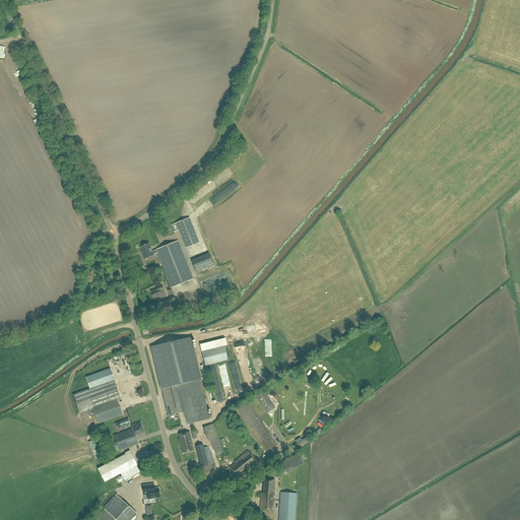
[(235,159),(240,167),(245,164),(241,156),(235,159)]
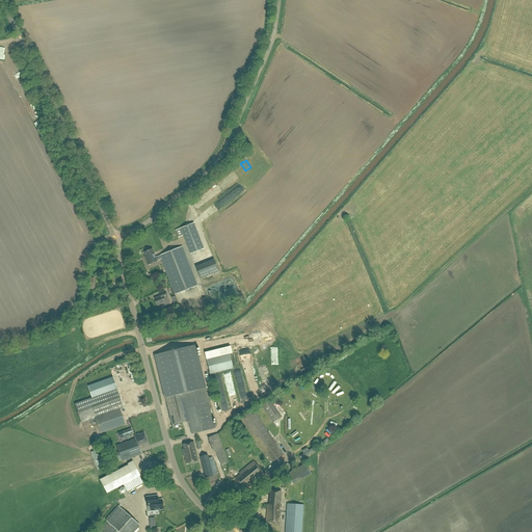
[(203,248),(193,223),(175,231),(178,238),(183,236),(189,254),(203,248)]
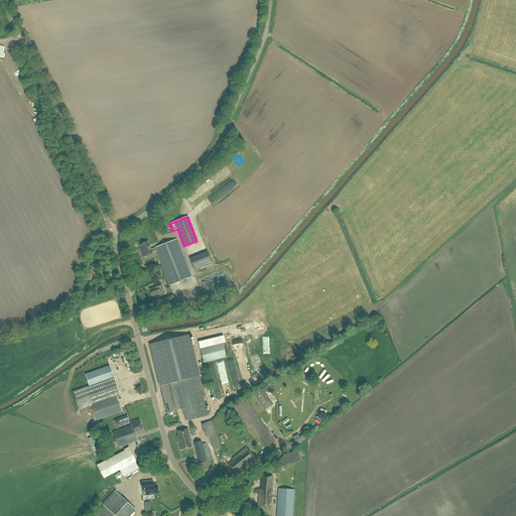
[(191,278),(176,240),(151,250),(148,242),(140,245),(142,252),(141,252),(143,257),(156,252),(169,286),(191,278)]
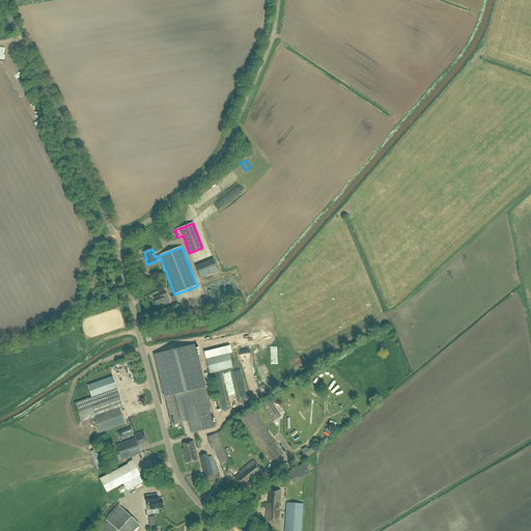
[(218,271),(214,259),(195,267),(199,278),(218,271)]
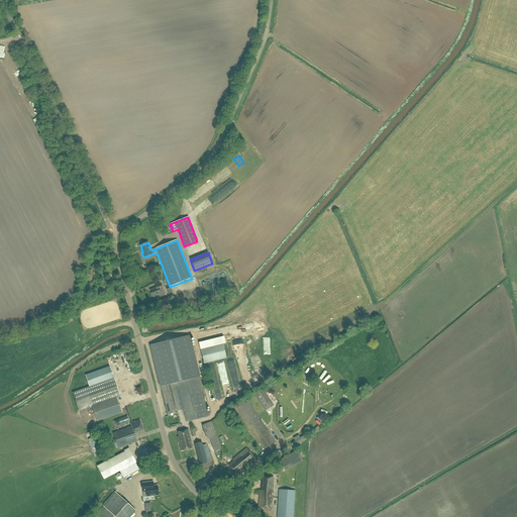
[(163,290),(160,284),(154,286),(156,289),(149,291),(152,298),(161,294),(160,291),(163,290)]
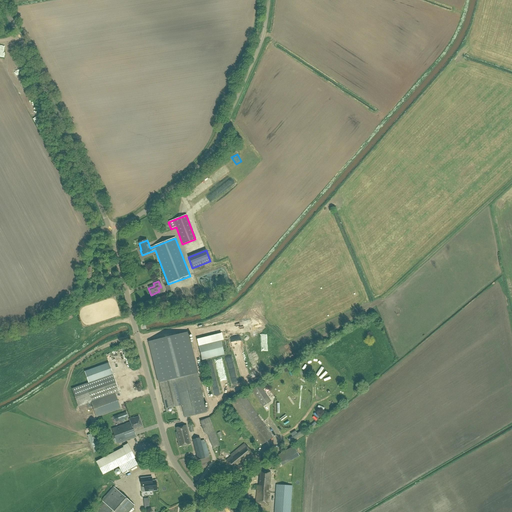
[(63,319),(65,323),(73,318),(70,314),(63,319)]
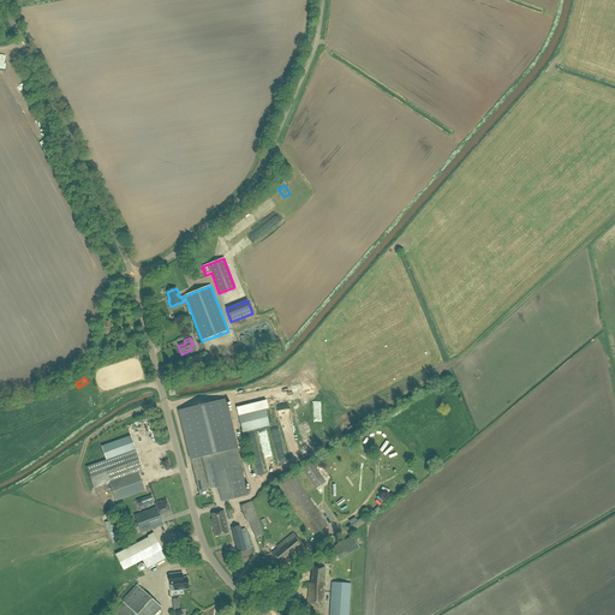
[(225,400),(179,412),(199,493),(215,489),(207,457),(210,455),(221,501),(248,495),(225,400)]
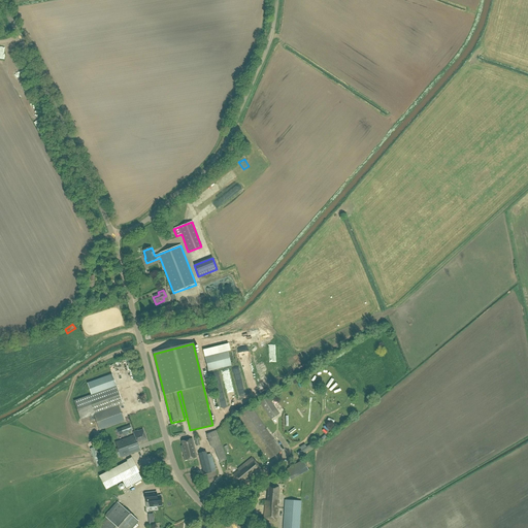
[(239,354),(249,351),(245,343),(237,345),(239,354)]
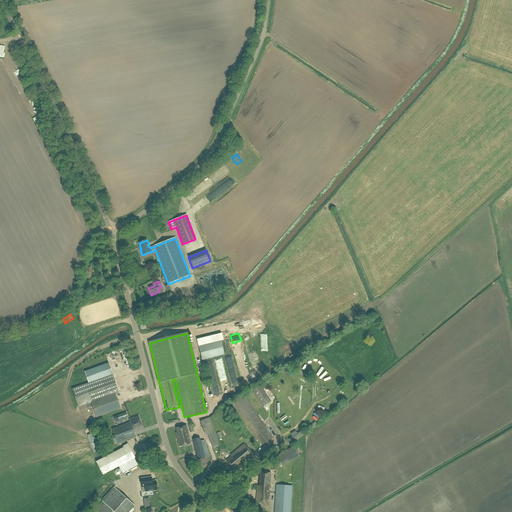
[(224,355),(220,341),(198,346),(202,360),(224,355)]
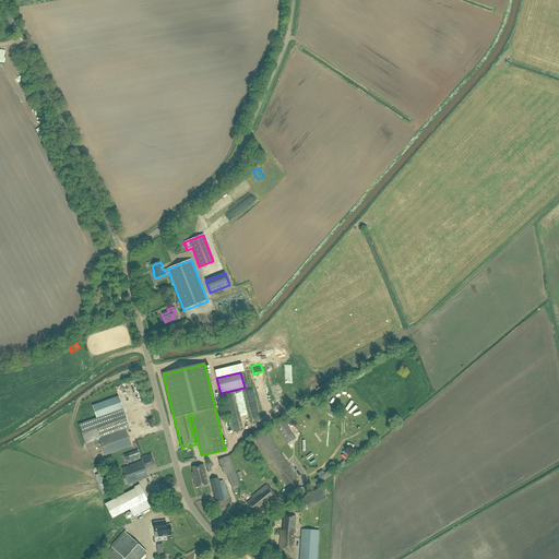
[(264,380),(265,380),(265,377),(257,379),(260,391),(266,389),(264,380)]
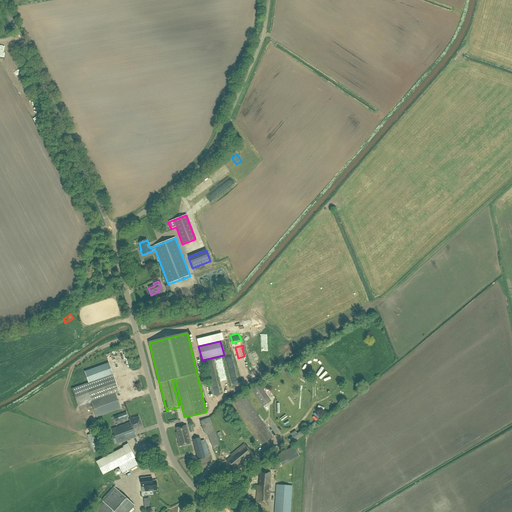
[(226,358),(230,377),(237,376),(233,357),(226,358)]
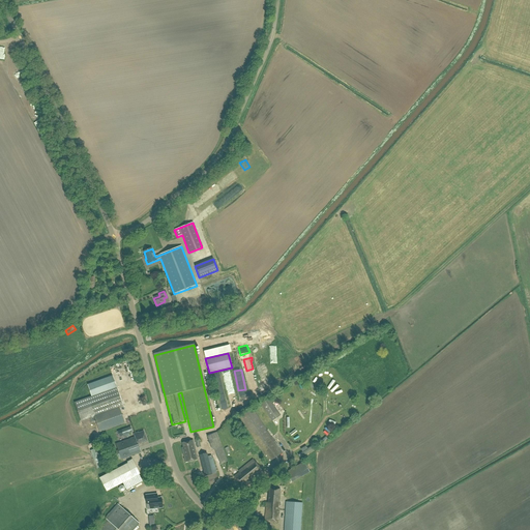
[(92,396),(75,403),(81,420),(94,416),(99,432),(124,423),(119,407),(123,406),(113,376),(88,384),(92,396)]
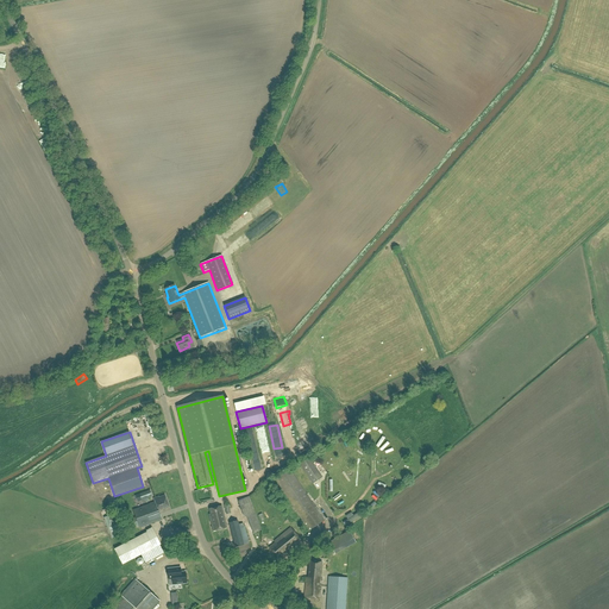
[(321,478),(308,459),(299,465),(312,484),(321,478)]
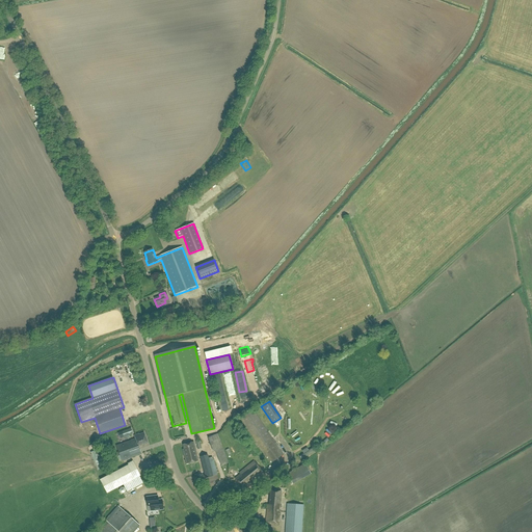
[(280,404),(275,406),(280,415),(284,411),(280,404)]
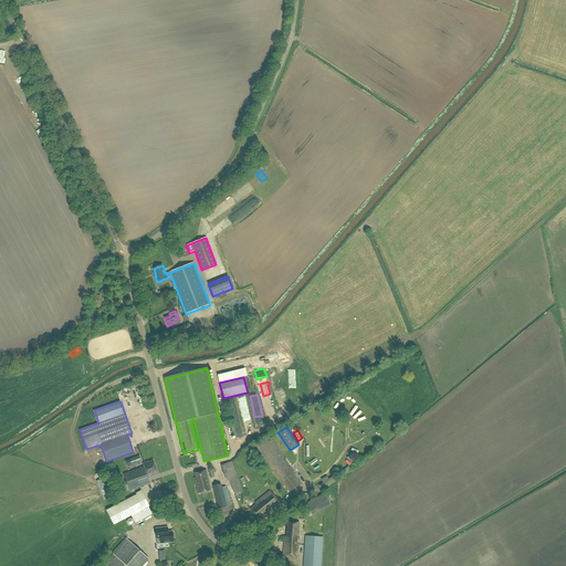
[(142,462),(139,456),(129,459),(132,465),(142,462)]
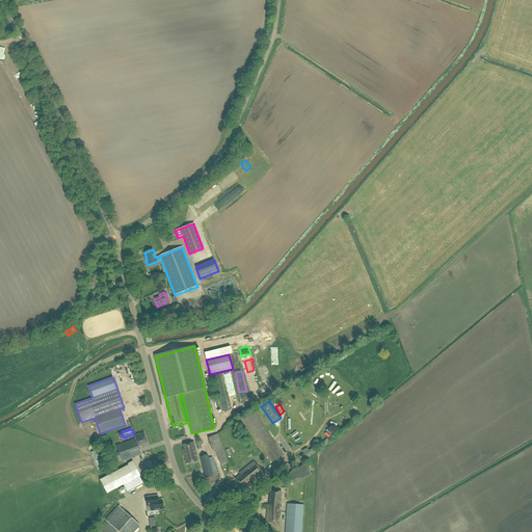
[(149,444),(145,434),(140,435),(140,434),(136,436),(137,440),(117,447),(123,462),(142,455),(139,447),(149,444)]
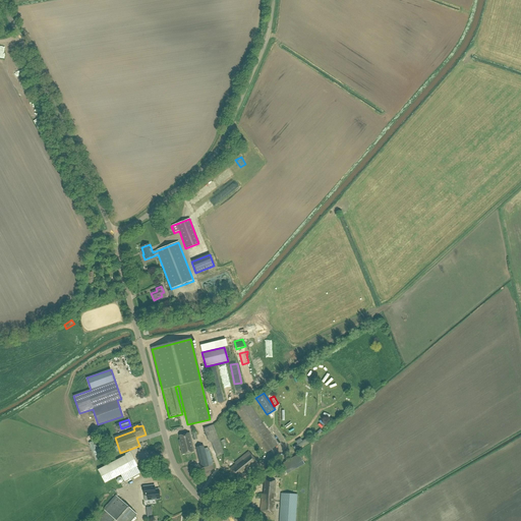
[(223,454),(213,425),(204,428),(209,443),(211,442),(216,456),(223,454)]
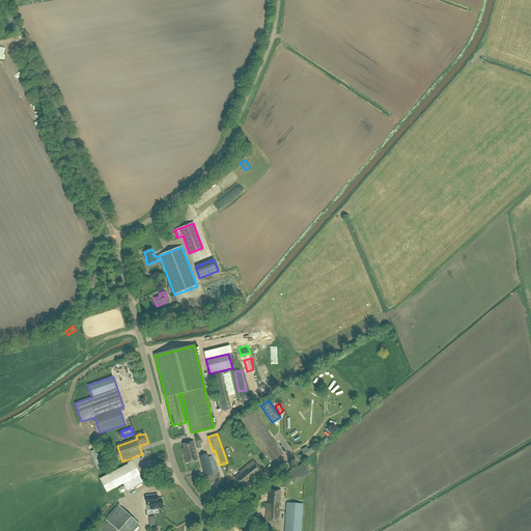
[(184,454),(196,451),(194,442),(183,445),(184,451),(183,451),(184,454)]
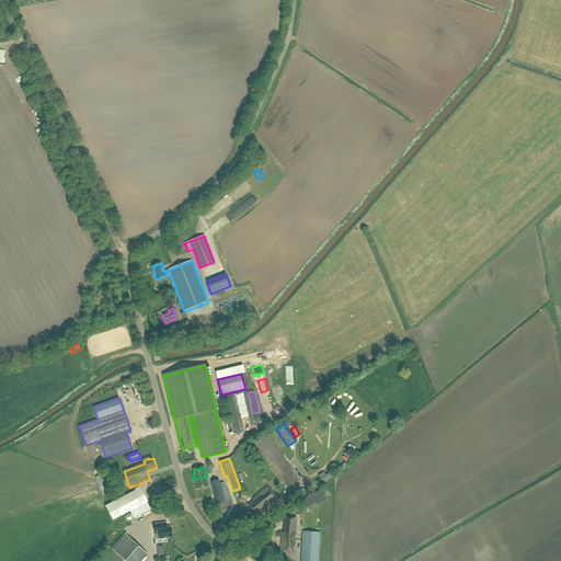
[(99,487),(102,496),(113,492),(105,473),(95,477),(99,487)]
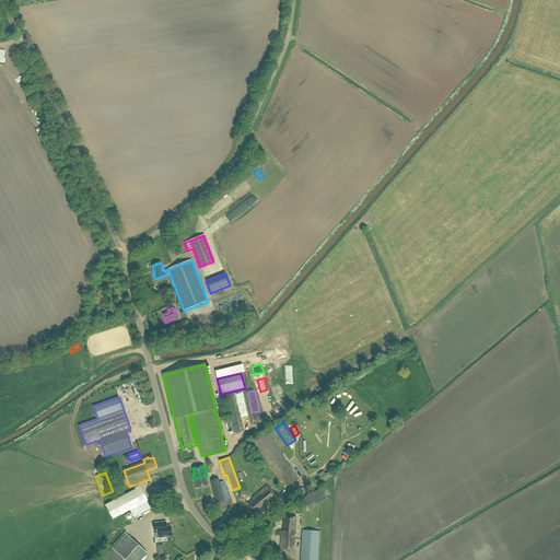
[(128,485),(125,476),(117,479),(120,488),(128,485)]
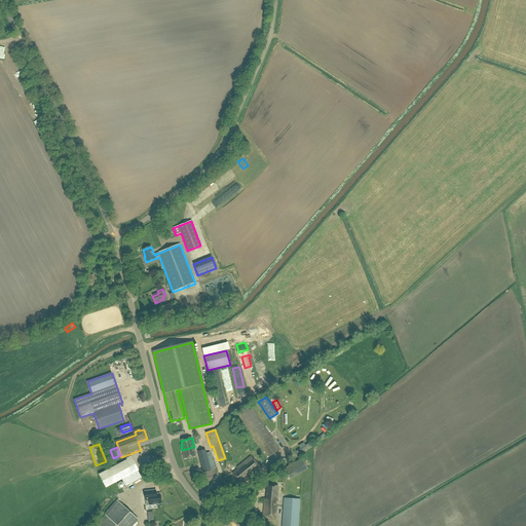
[(194,447),(182,450),(184,460),(196,457),(194,447)]
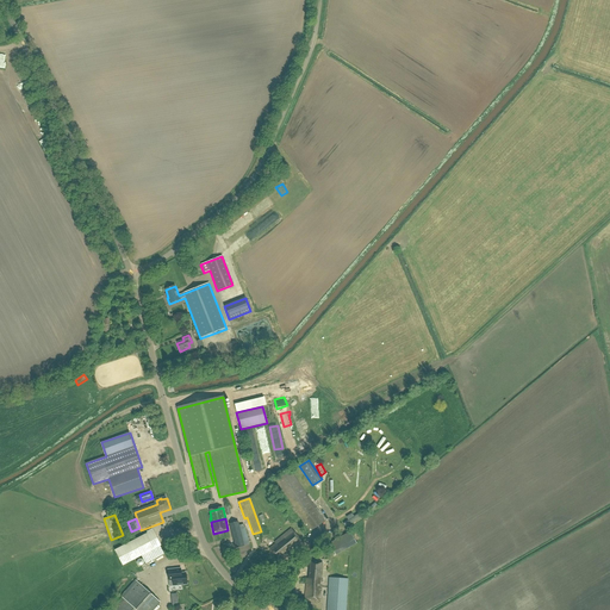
[(240,528),(238,523),(229,526),(235,548),(249,545),(244,527),(240,528)]
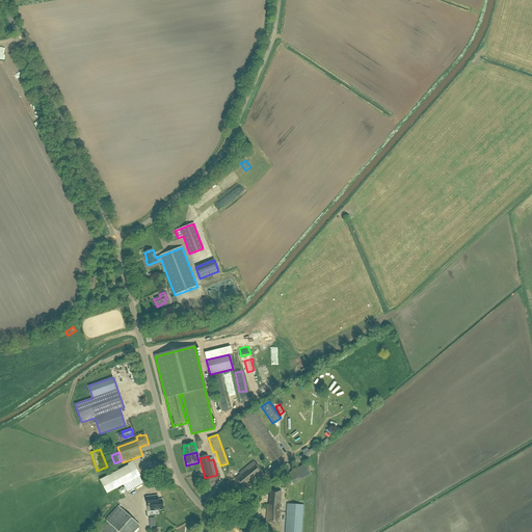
[(140,476),(132,461),(128,463),(128,464),(100,480),(107,494),(123,484),(127,493),(142,483),(139,477),(140,476)]
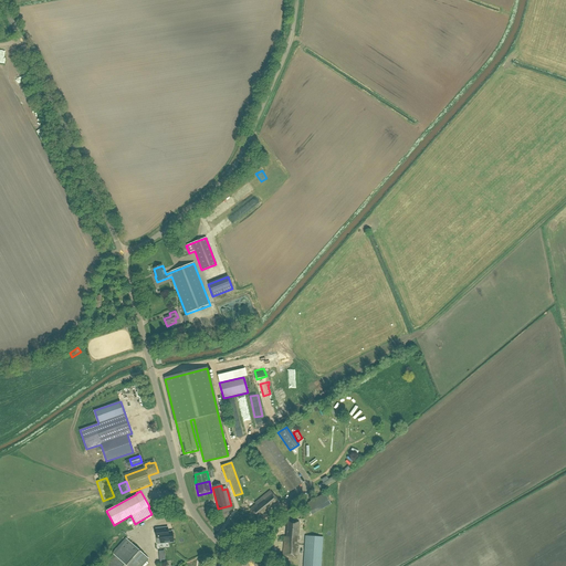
[(280,504),(271,492),(255,503),(257,504),(250,510),(258,520),(266,512),(268,514),(280,504)]
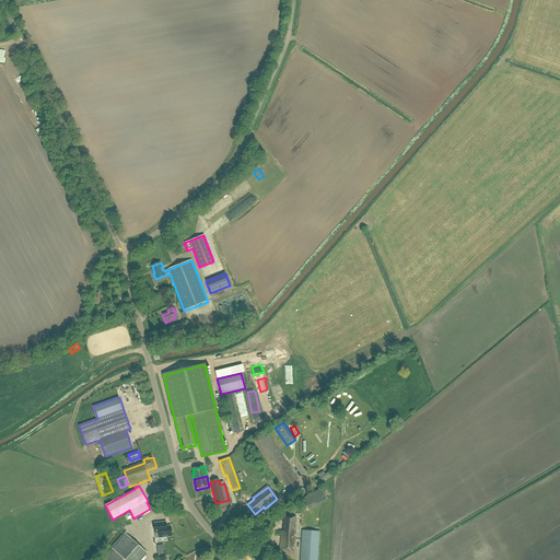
[(327,499),(321,488),(302,499),(307,510),(327,499)]
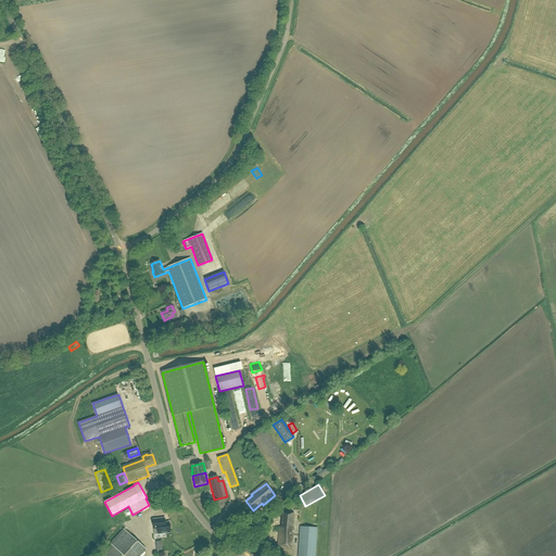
[(294,514),(283,513),(282,528),(280,528),(278,548),(292,550),(294,528),(293,528),(294,514)]
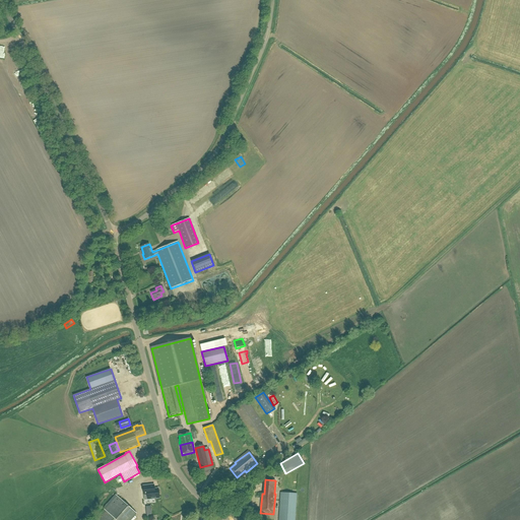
[(152,484),(143,485),(144,495),(147,495),(147,500),(159,498),(158,489),(152,489),(152,484)]
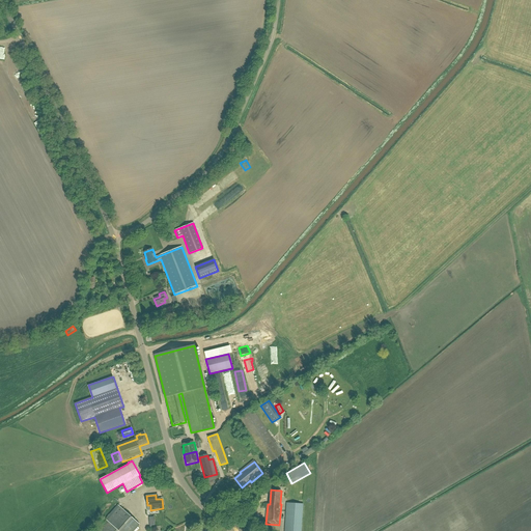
[(301,530),(303,504),(285,503),(283,530),(301,530)]
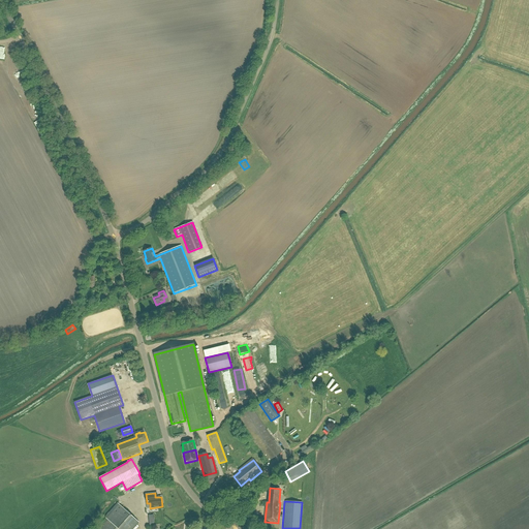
[(132,528),(138,523),(117,503),(104,518),(105,519),(96,528),(132,528)]
